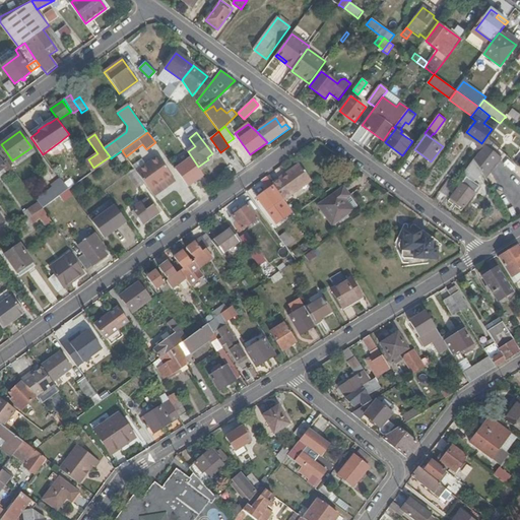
[(499,157),(483,145),(473,159),(480,171),(483,177),(499,157)]
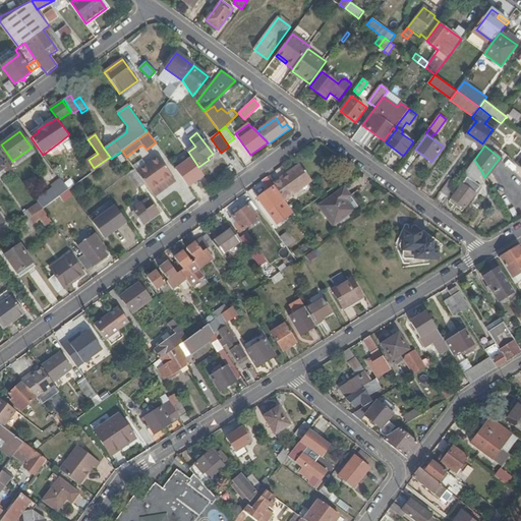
[(145,183),(155,196),(176,181),(158,157),(136,172),(145,183)]
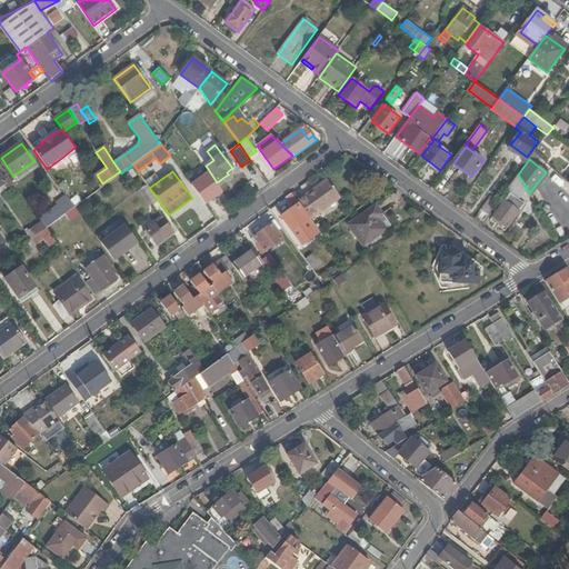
[(91,196),(97,203),(113,192),(112,190),(119,186),(120,187),(129,180),(122,172),(121,173),(103,187),(91,196)]
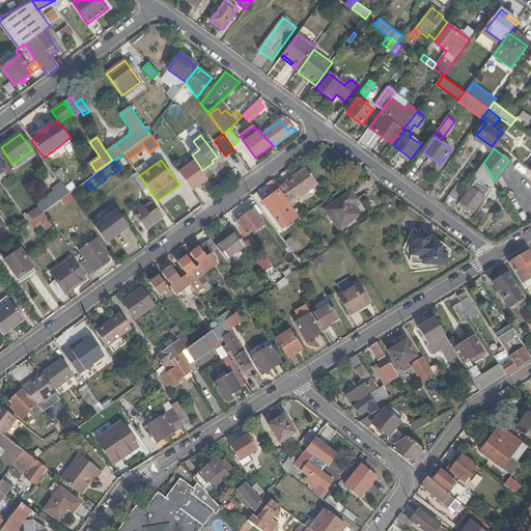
[(137,172),(131,163),(126,166),(130,172),(133,176),(137,172)]
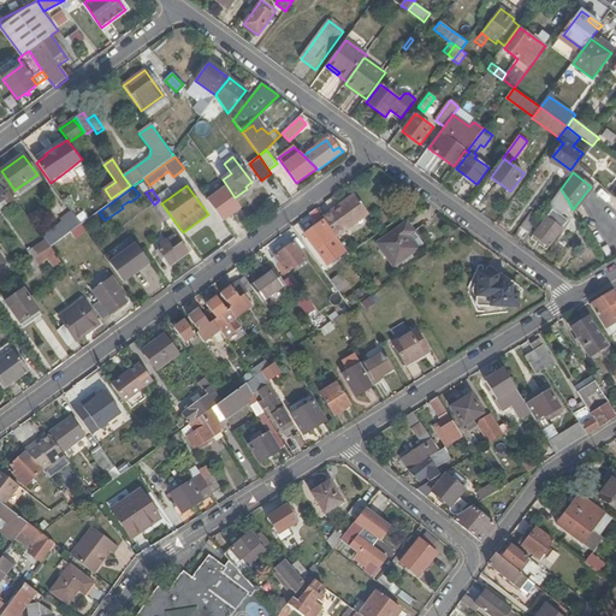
[(569,202),(561,189),(549,206),(552,209),(534,235),(550,246),(568,220),(560,214),(569,202)]
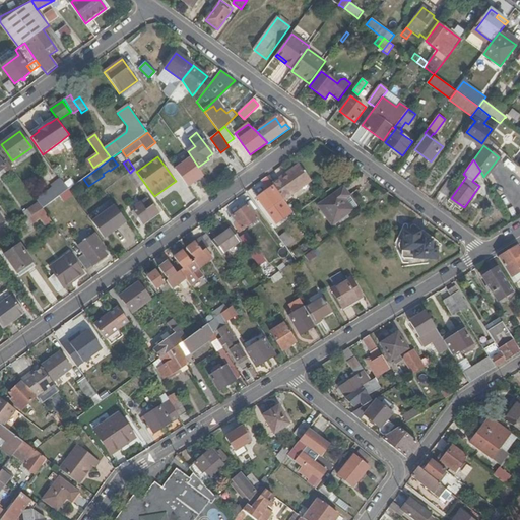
[(300,165),(272,185),(283,199),(311,179),(300,165)]
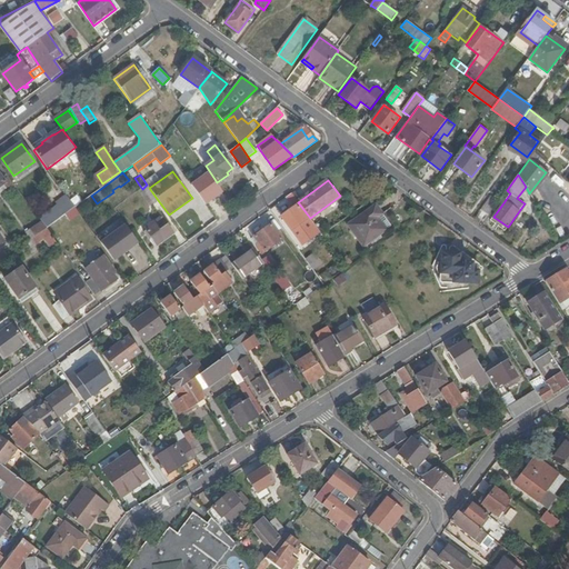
[(142,189),(140,190),(150,206),(153,203),(158,200),(149,188),(147,185),(142,189)]
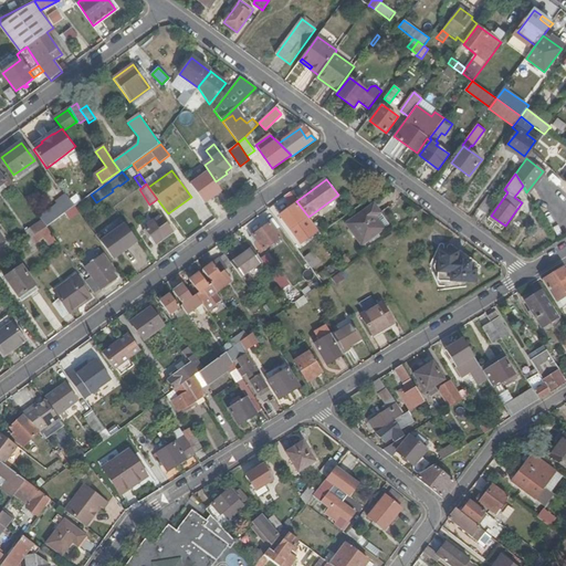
[(41,221),(45,228),(64,213),(74,207),(65,194),(55,201),(56,203),(39,217),(41,221)]
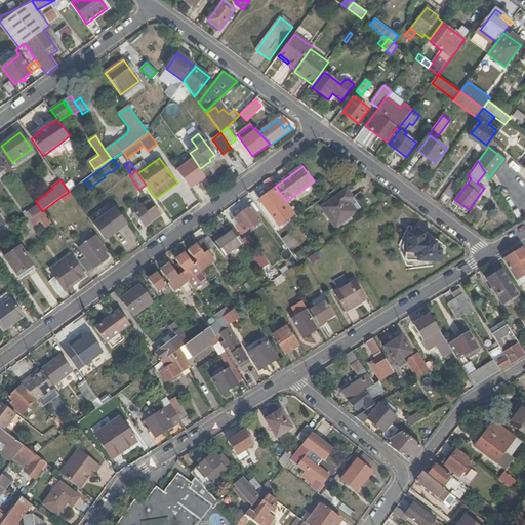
[(69,192),(74,198),(89,188),(84,180),(69,192)]
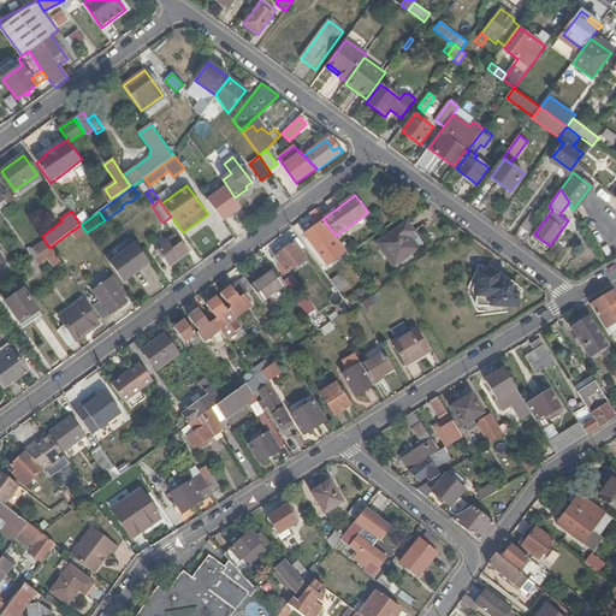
[(520,227),(528,234),(539,219),(531,213),(520,227)]
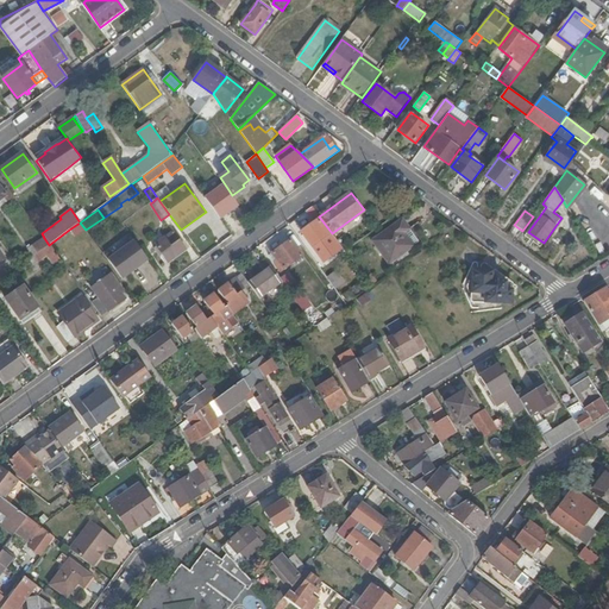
[(377,228),(383,224),(375,213),(369,218),(377,228)]
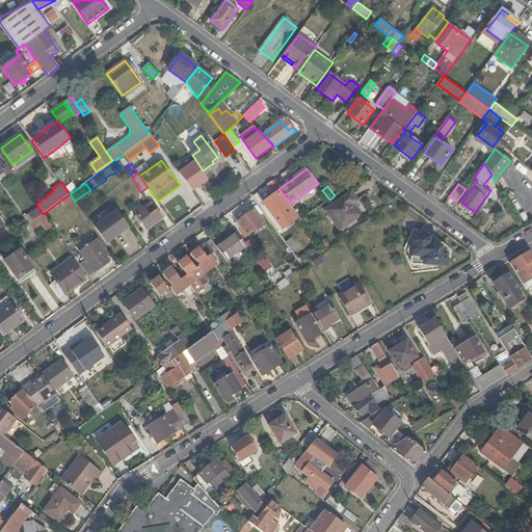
[(357,200),(352,191),(326,211),(340,231),(361,215),(352,204),(357,200)]
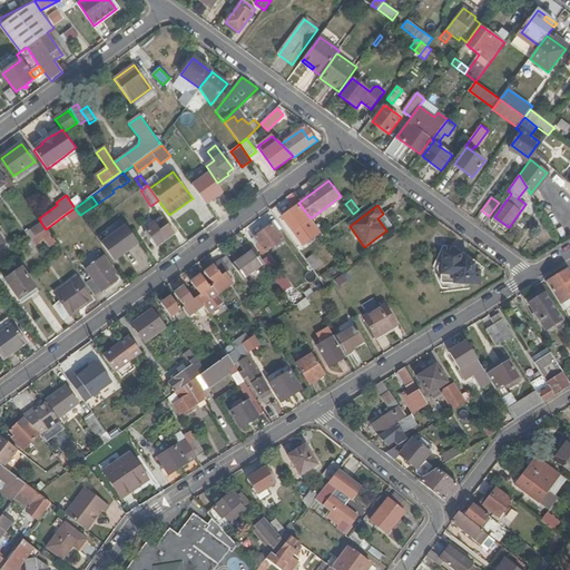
[(75,208),(65,215),(70,223),(80,215),(75,208)]
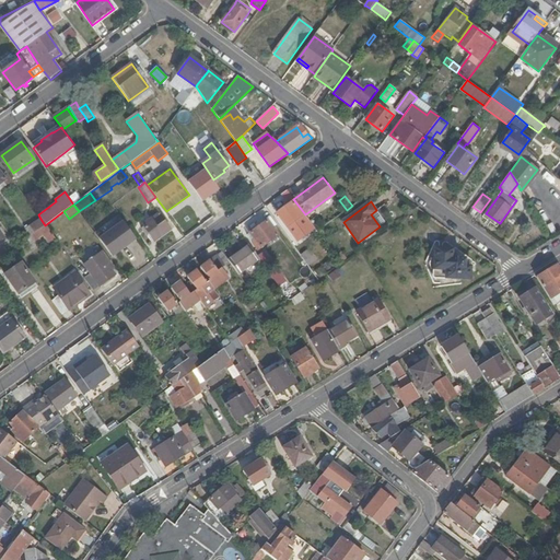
[(466,216),(474,222),(480,212),(473,207),(466,216)]
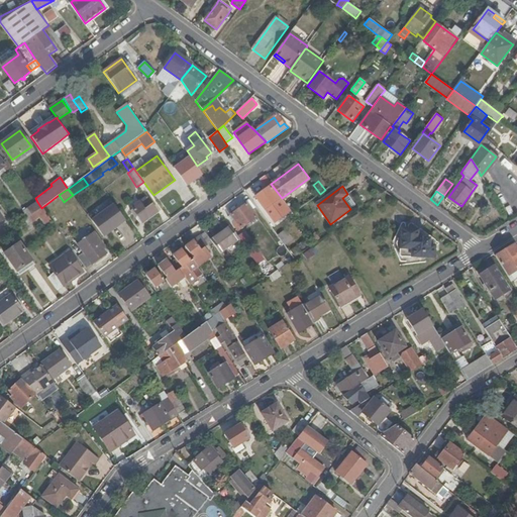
[(158,212),(146,197),(131,208),(142,223),(158,212)]
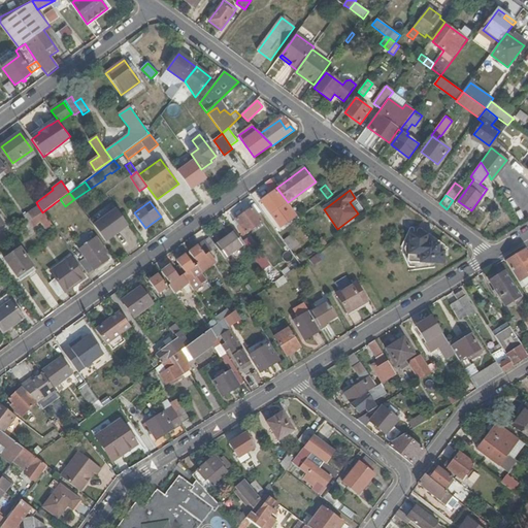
[(28,223),(29,222),(42,212),(38,206),(23,217),(28,223)]
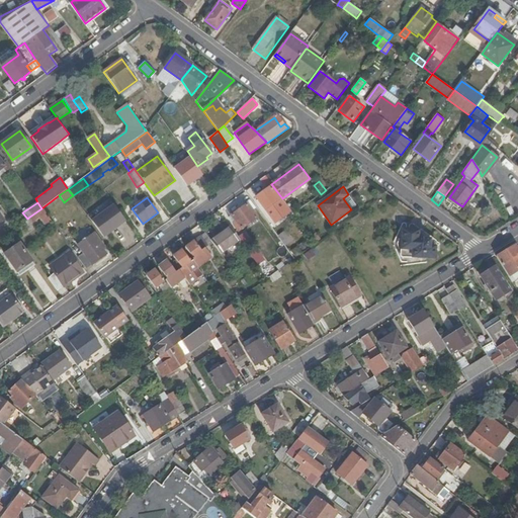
[(241,230),(257,218),(247,203),(231,216),(241,230)]
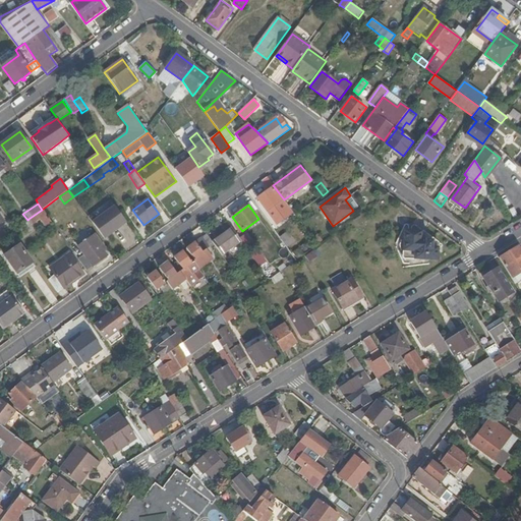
[(93,223),(104,239),(126,223),(114,207),(93,223)]
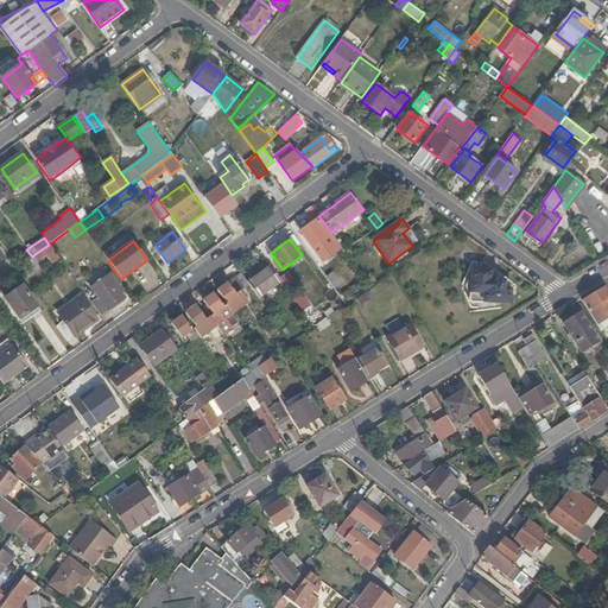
[(55,265),(61,260),(49,245),(33,255),(38,263),(48,255),(55,265)]
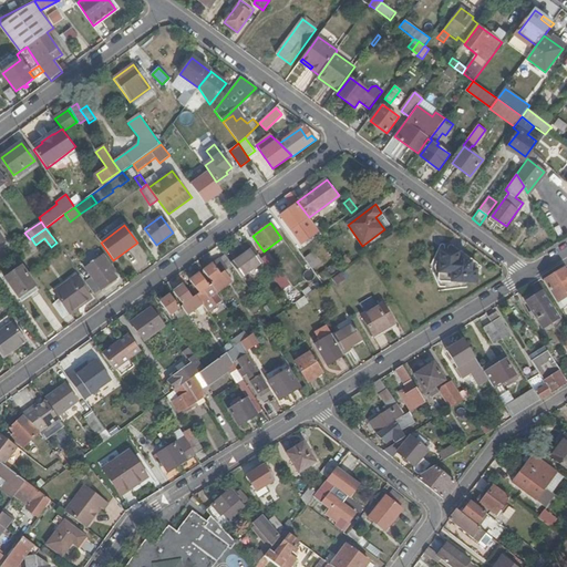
[(253,248),(232,264),(243,278),(263,263),(253,248)]
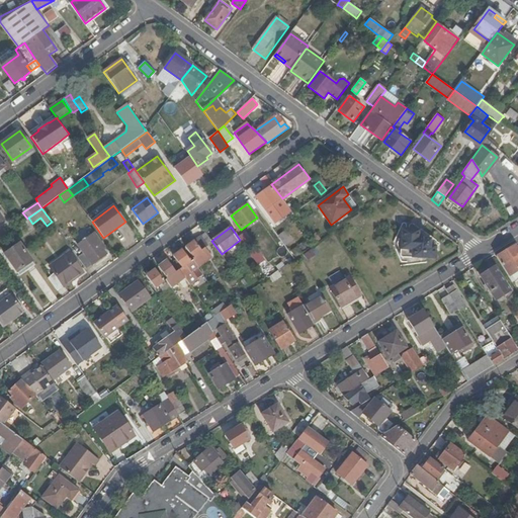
[(403,231),(402,257),(425,258),(425,257),(434,257),(435,248),(430,248),(430,240),(419,239),(420,232),(403,231)]
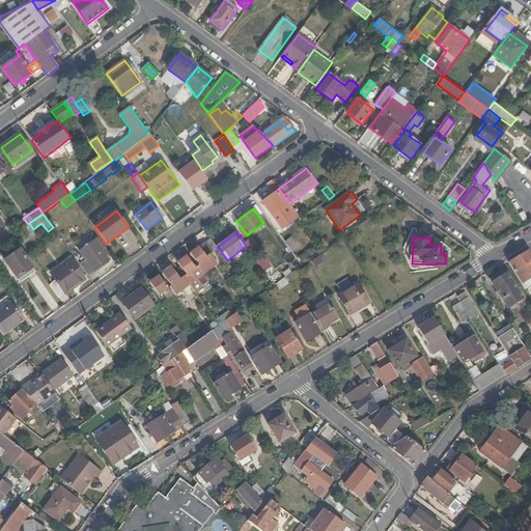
[(80,264),(88,276),(109,261),(105,255),(103,253),(105,251),(98,240),(80,252),(82,254),(81,254),(85,260),(80,264)]
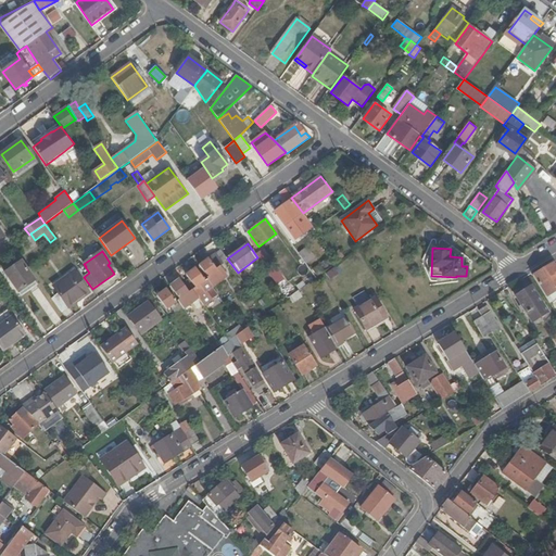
[(207,279),(206,279),(212,287),(229,274),(214,254),(199,265),(207,277),(206,278),(207,279)]
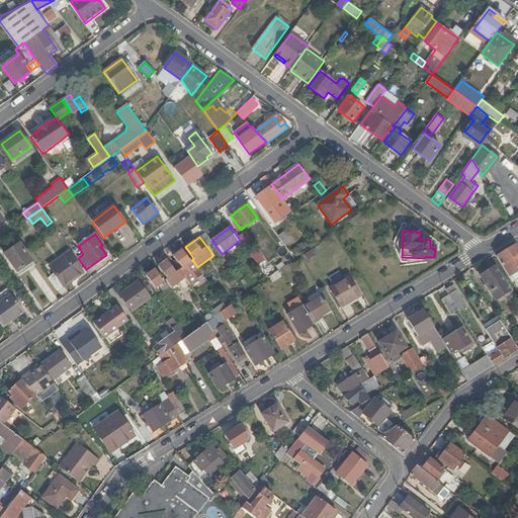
[(517,269),(517,249),(516,245),(497,257),(508,275),(517,269)]
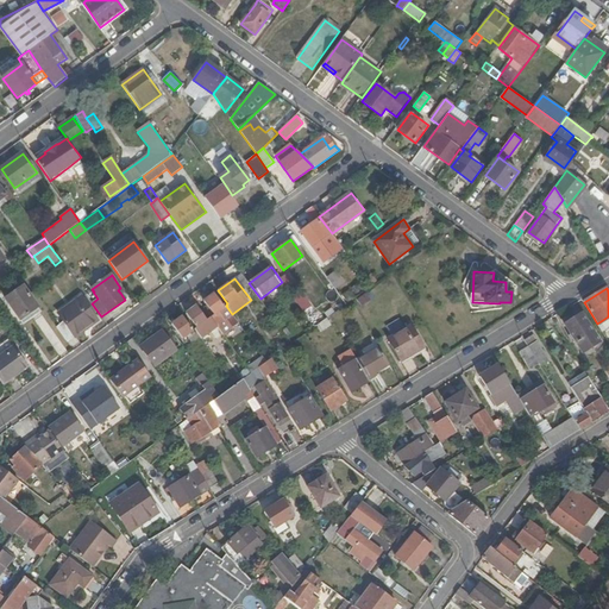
[(23,322),(39,309),(25,289),(7,302),(23,322)]
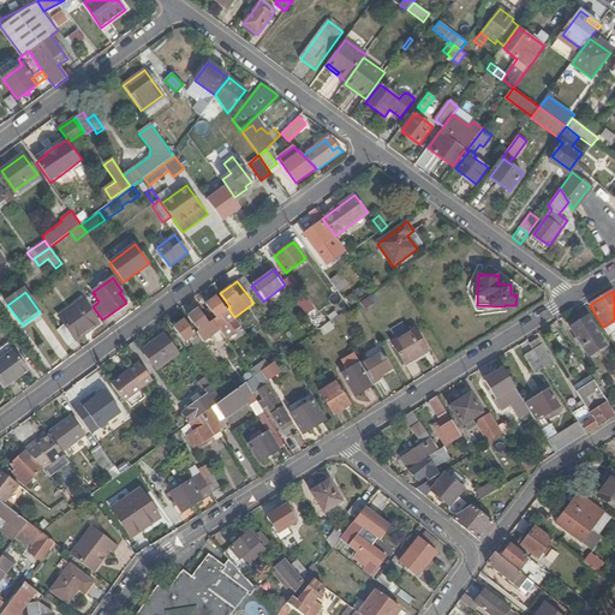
[(376,303),(370,296),(360,303),(365,310),(376,303)]
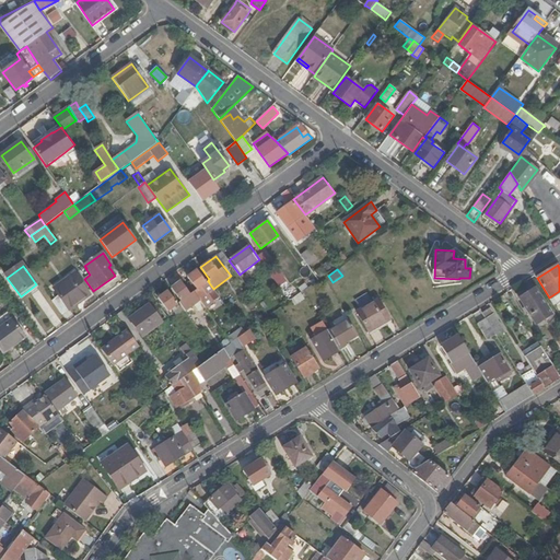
[(213,289),(208,281),(206,283),(197,270),(187,277),(190,281),(187,284),(200,302),(203,307),(219,296),(213,289)]
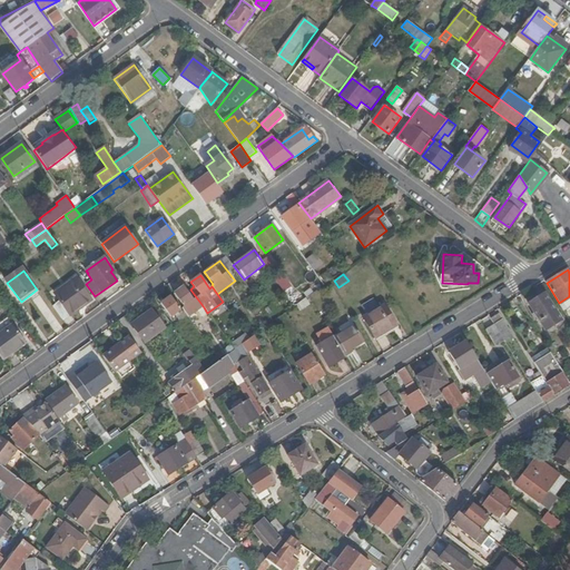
[(76,278),(55,294),(70,314),(91,300),(76,278)]
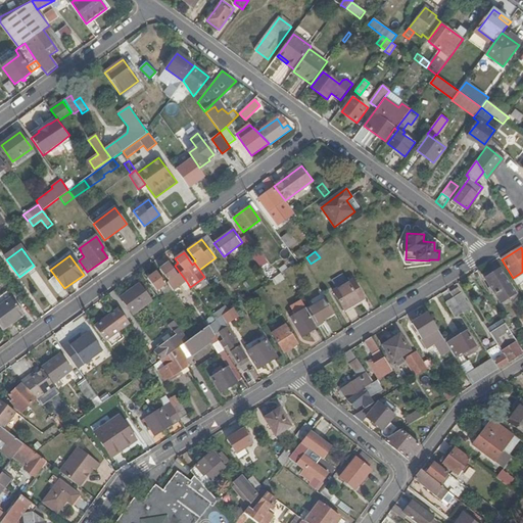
[(169,282),(167,283),(172,289),(180,284),(182,286),(187,282),(175,266),(172,268),(169,263),(159,270),(169,282)]
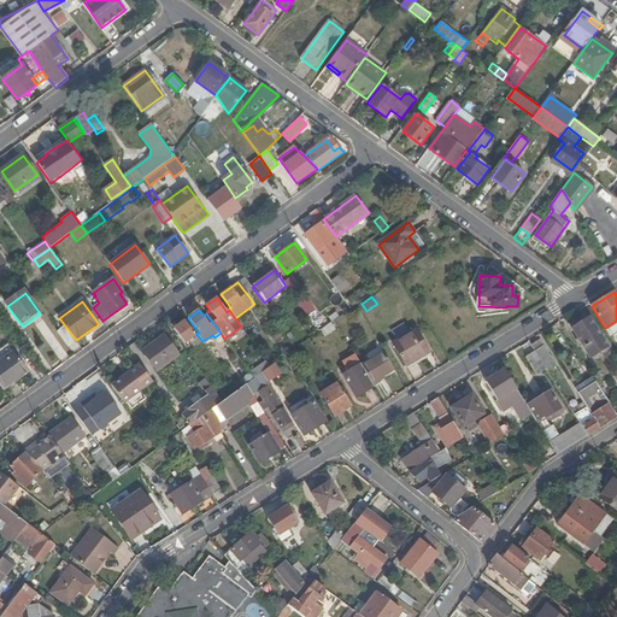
[(43,318),(40,313),(23,327),(27,331),(43,318)]
